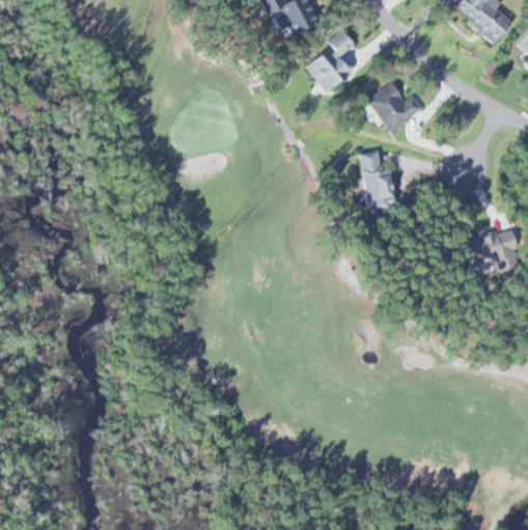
[(261,0),(268,16),(273,14),(280,31),(285,29),(289,37),(321,25),(310,0),(292,0),(285,3),(283,0),(261,0)]
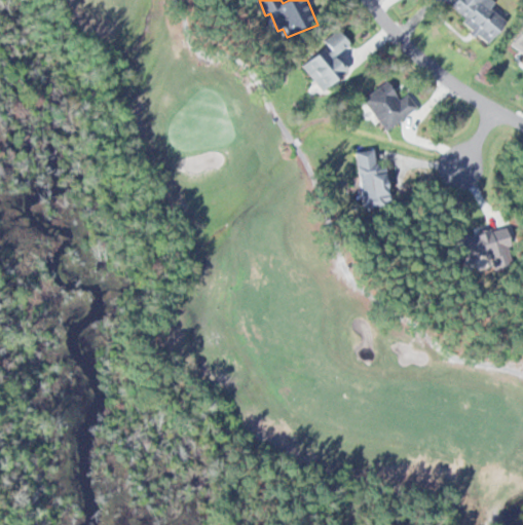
[(491,44),(512,17),(490,0),(458,0),(453,7),(468,19),(463,23),(491,44)]
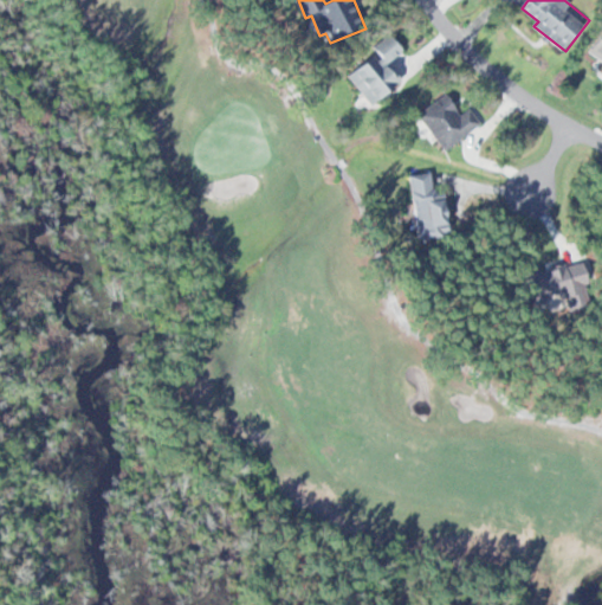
[(349,75),(374,105),(403,82),(389,63),(403,51),(394,39),(349,75)]
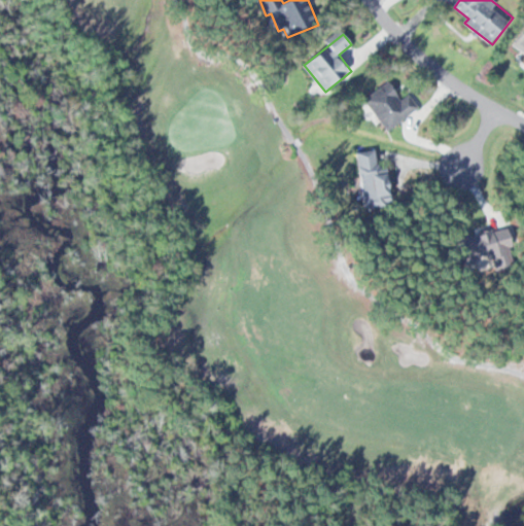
[(387,131),(421,110),(411,94),(402,99),(391,82),(367,98),(387,131)]
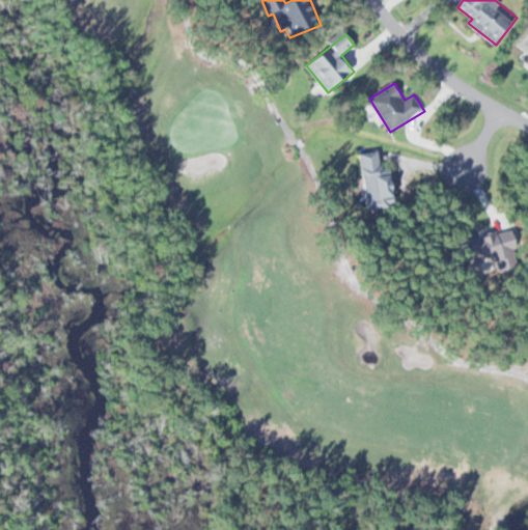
[(361,152),(368,208),(394,205),(387,149),(361,152)]
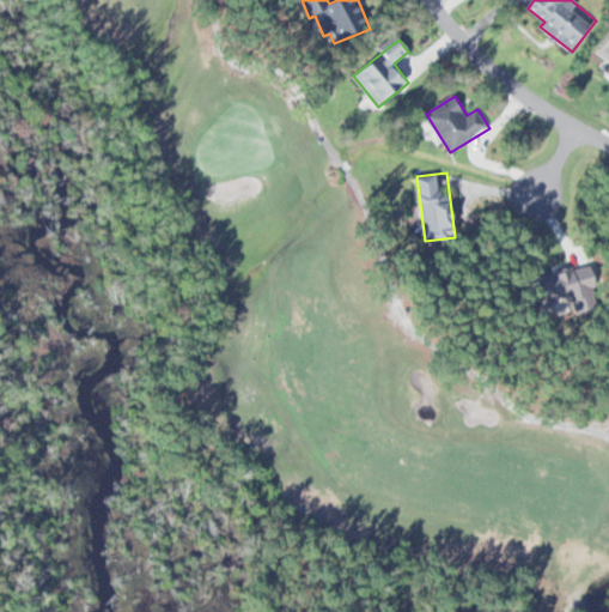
[(546,315),(592,302),(583,264),(535,277),(546,315)]
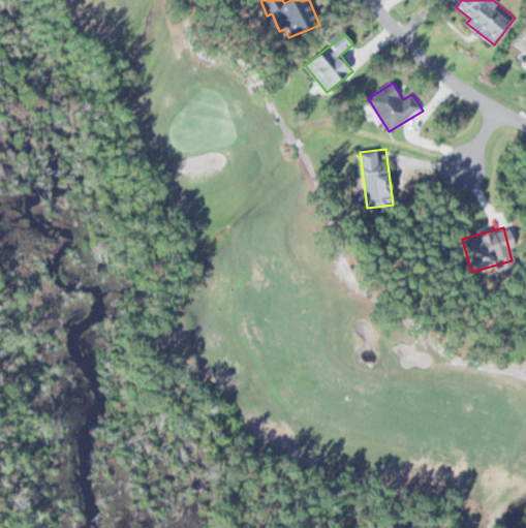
All buildings are outlined.
